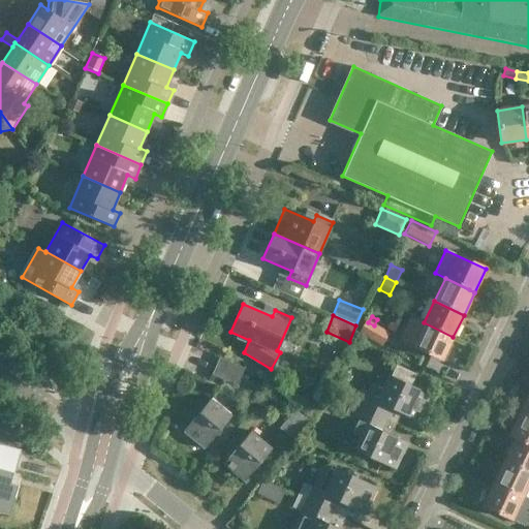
[(365,321),(356,335),(380,347),(387,334),(374,325),(368,322),(365,321)]
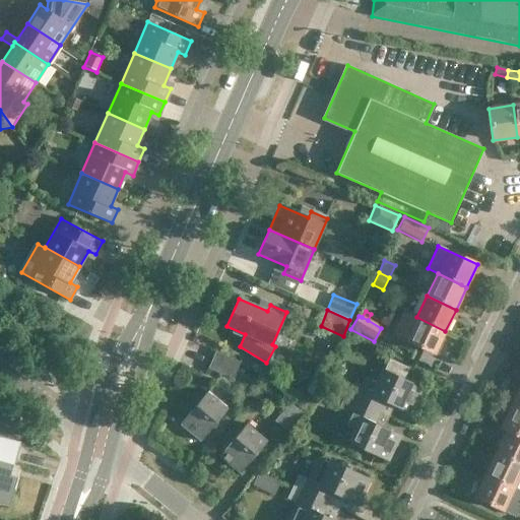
[(435,354),(445,331),(416,317),(405,340),(435,354)]
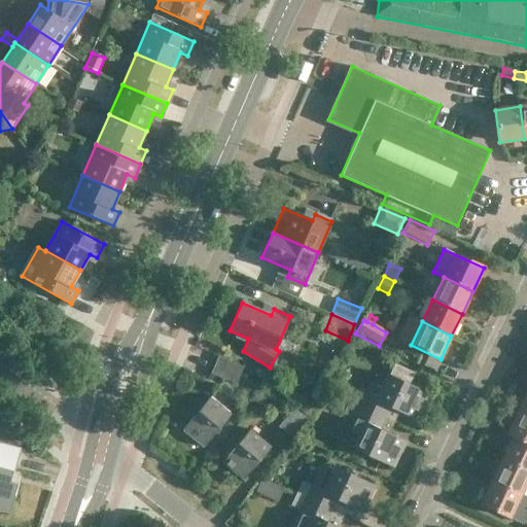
[(243,370),(217,358),(211,375),(236,386),(243,370)]
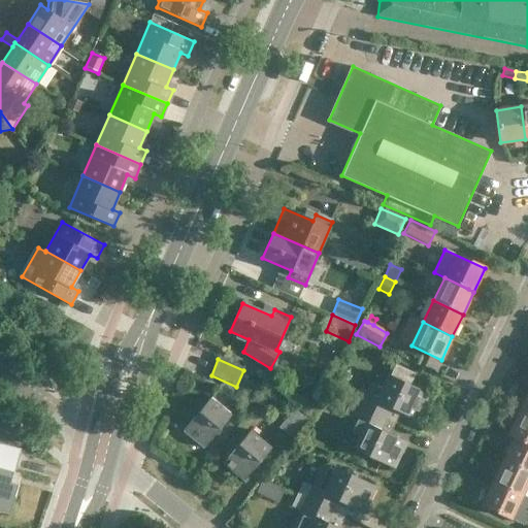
[(357,391),(352,402),(385,418),(390,407),(416,420),(428,394),(410,386),(417,374),(397,365),(385,389),(373,383),(367,396),(357,391)]
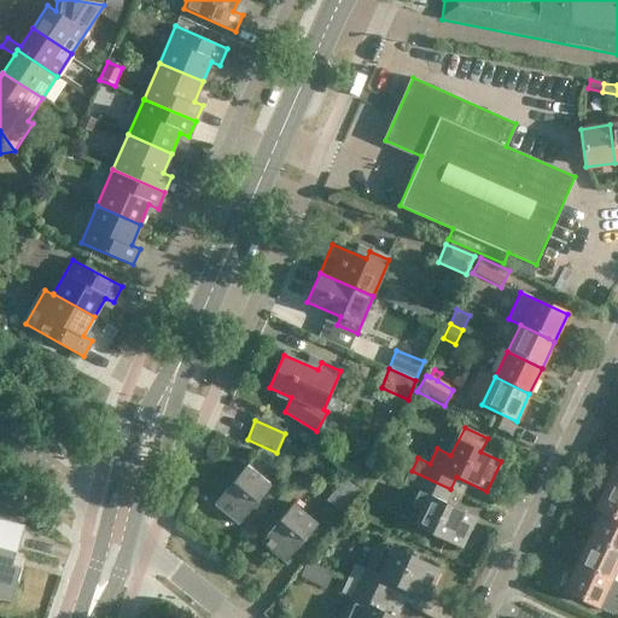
[(238,525),(270,487),(246,466),(214,505),(238,525)]
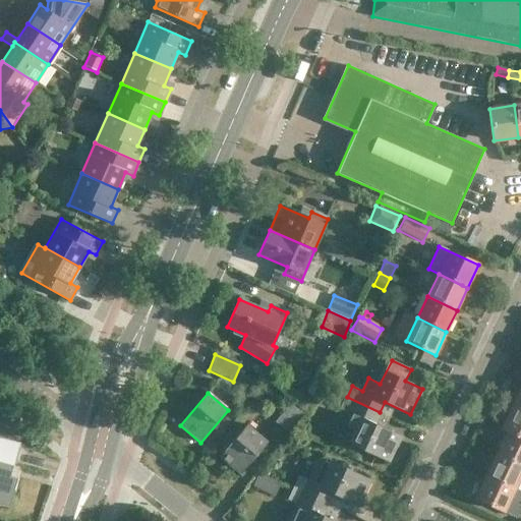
[(380,412),(347,397),(341,409),(351,414),(346,425),(357,430),(350,444),(387,461),(399,437),(373,423),(380,412)]
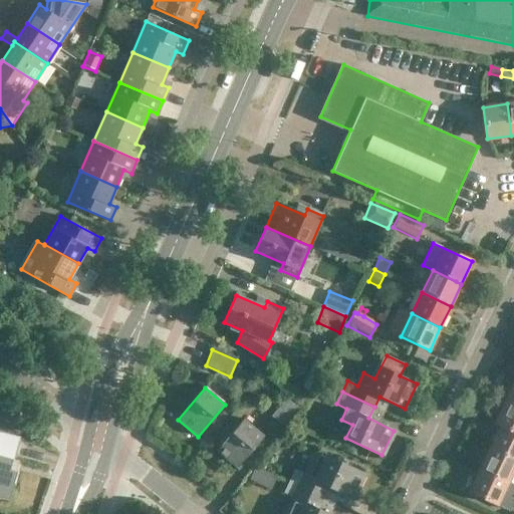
[(286,429),(302,409),(288,397),(272,417),(286,429)]
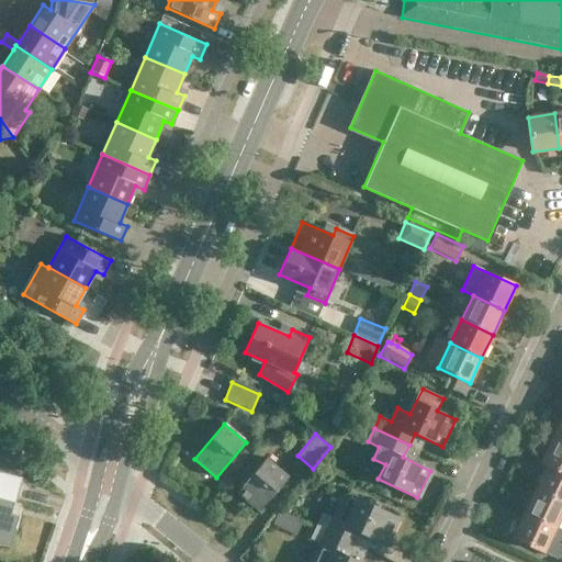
[(542,461),(561,470),(561,440),(553,437),(542,461)]
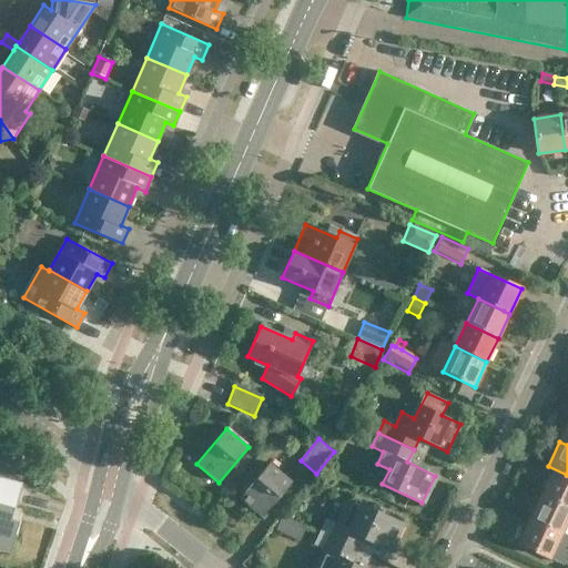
[(262,518),(293,483),(270,464),(240,499),(262,518)]
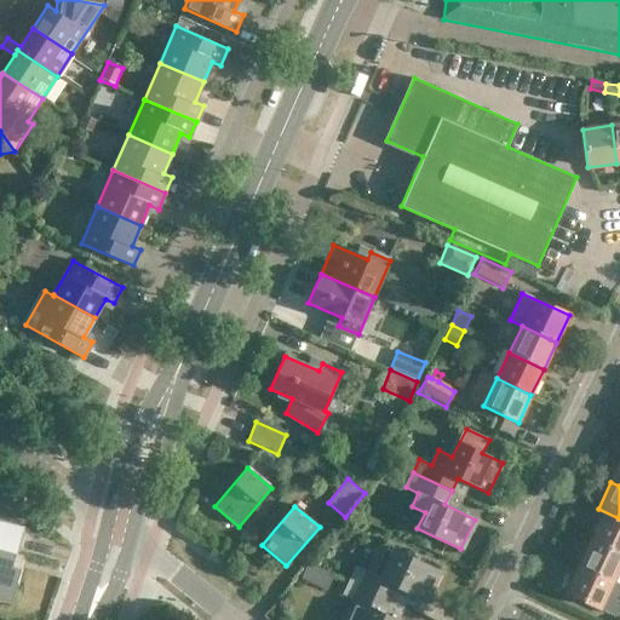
[(592,538),(619,551),(619,518),(598,509),(597,511),(603,514),(592,538)]
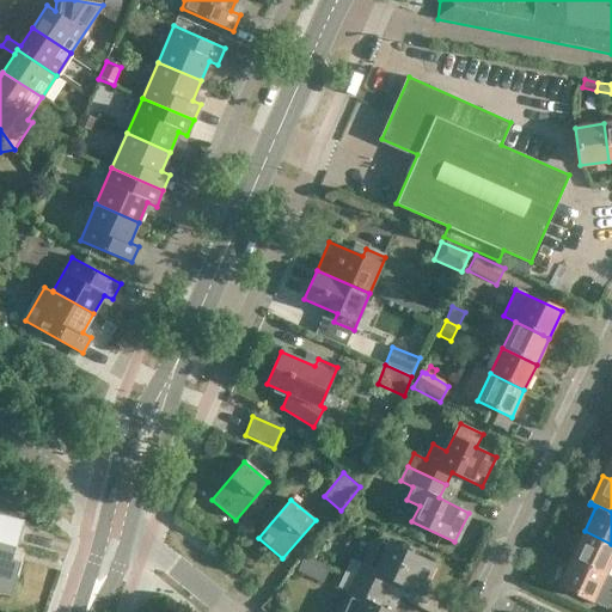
[(10,560),(22,521),(0,514),(0,589),(10,593),(19,562),(10,560)]
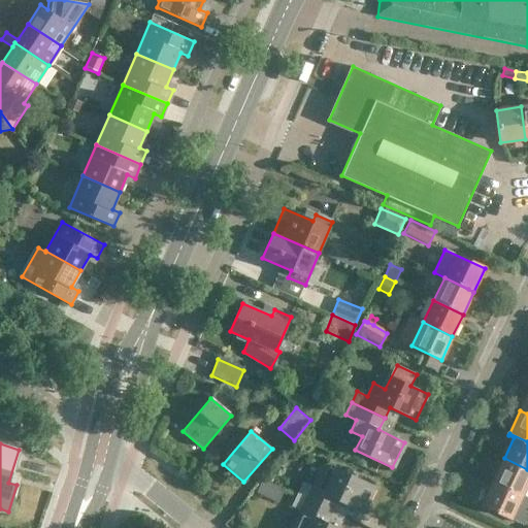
[(493,481),(523,495),(527,485),(527,469),(504,458),(493,481)]
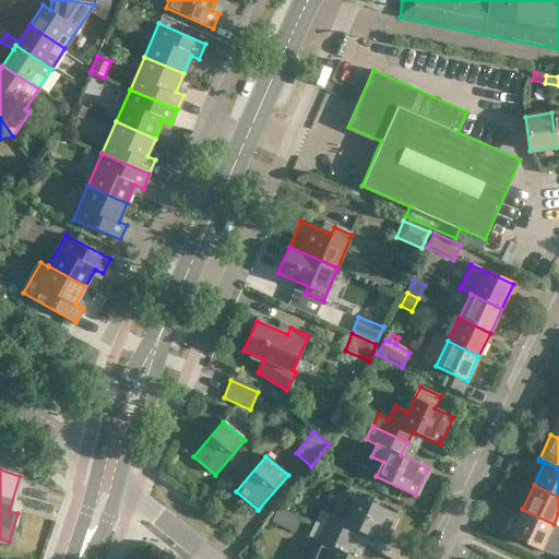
[(321,511),(314,523),(351,540),(356,528),(383,542),(396,515),(358,496),(356,499),(344,492),(332,516),(321,511)]
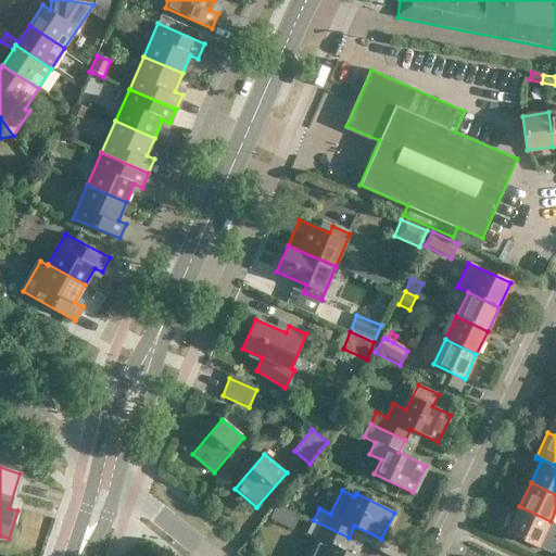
[(555,541),(555,523),(551,521),(519,506),(508,531),(552,552),(555,541)]
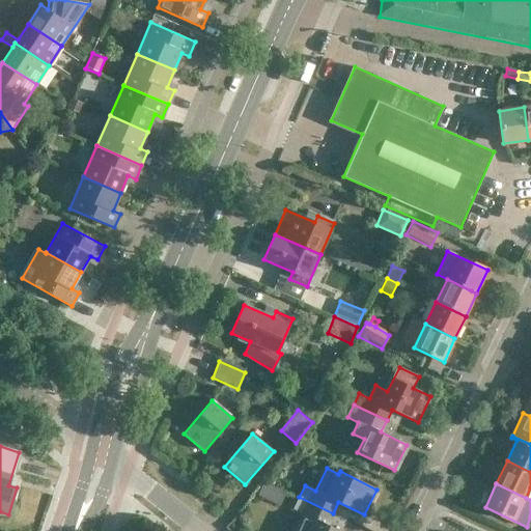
[(333,513),(299,497),(292,508),(304,514),(295,530),(340,530),(328,525),(333,513)]
